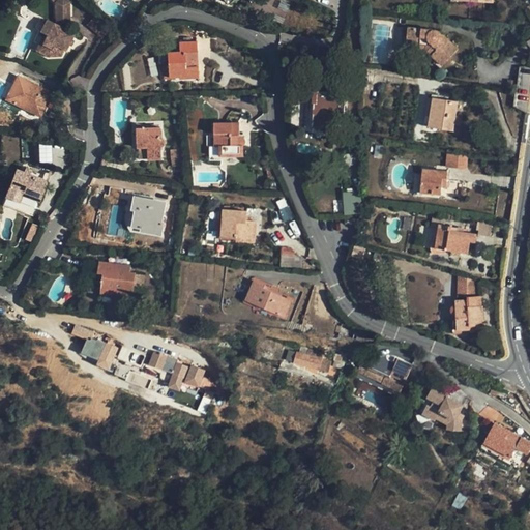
[(40,36),(47,38),(50,40),(45,49),(50,51),(46,59),(51,61),(61,56),(63,51),(65,52),(68,47),(71,41),(74,35),(68,32),(67,18),(55,20),(56,28),(47,24),(40,36)]
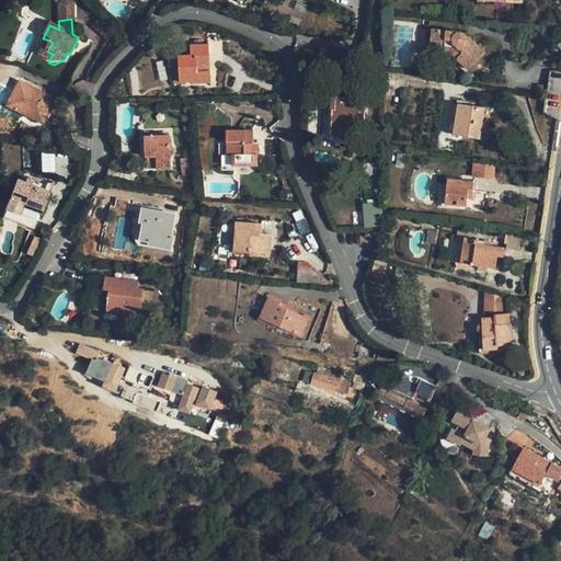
[(432,29),(427,29),(424,55),(443,58),(444,47),(430,45),(432,29)]
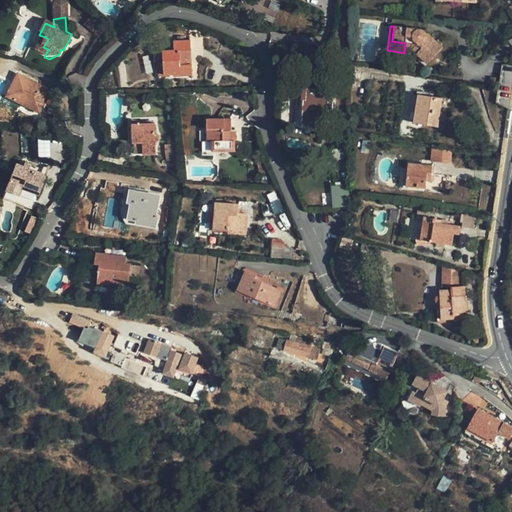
[(416,29),(394,26),(392,41),(405,43),(427,63),(441,48),(429,35),(427,35),(426,33),(425,32),(422,31),(420,30),(418,30),(415,31),(416,29)]
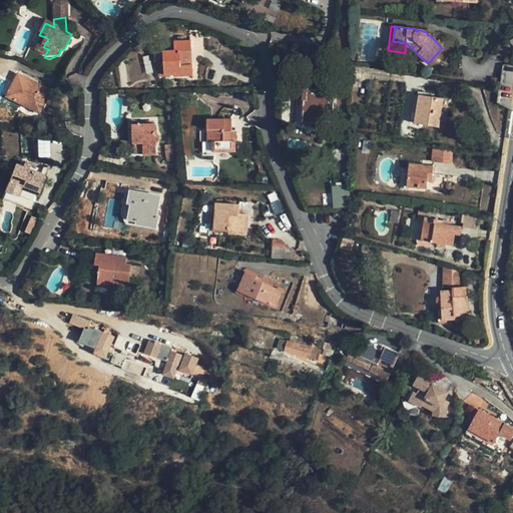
[(48,39),(45,37),(37,53),(44,57),(48,49),(43,47),(48,39)]
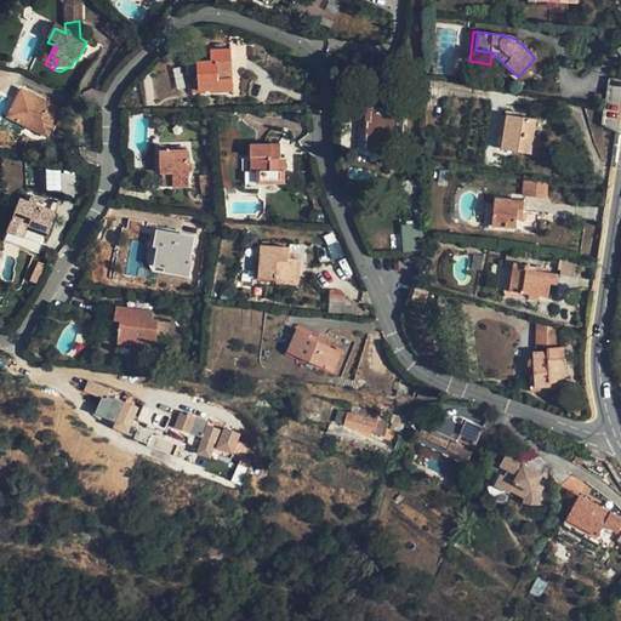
[(231,61),(231,49),(211,50),(211,61),(199,61),(200,90),(211,90),(212,93),(233,92),(233,90),(232,78),(234,78),(233,61),(231,61)]
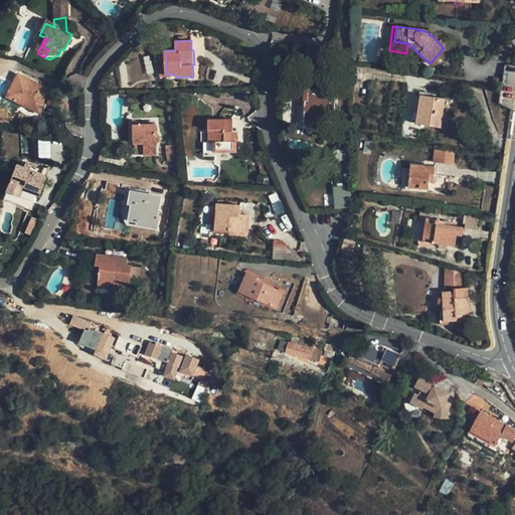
[(40,115),(52,90),(17,71),(16,70),(5,96),(40,115)]
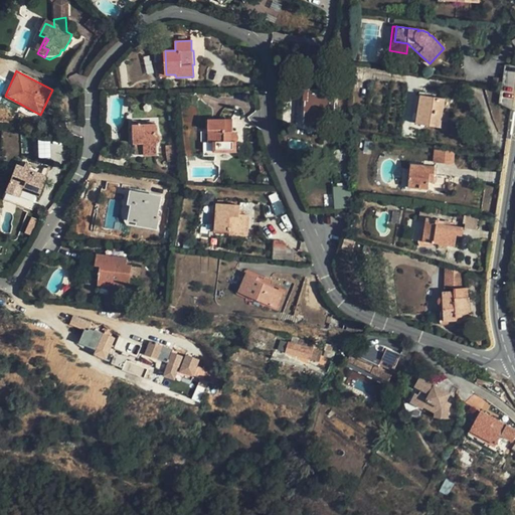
[(335,114),(336,90),(303,88),(302,99),(303,99),(302,124),(312,124),(317,127),(319,128),(321,127),(323,125),(325,125),(325,114),(335,114)]
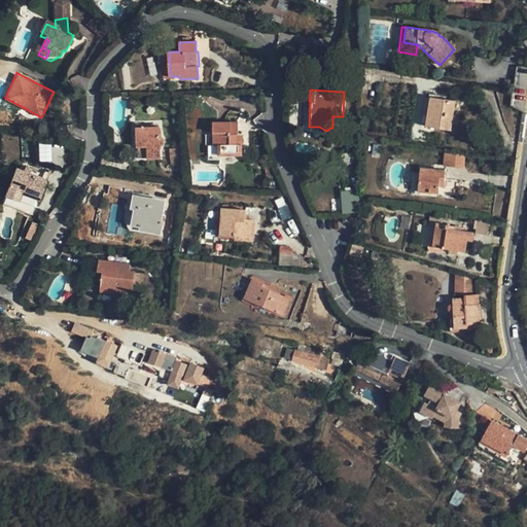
[(452,131),(456,100),(429,97),(425,127),(452,131)]
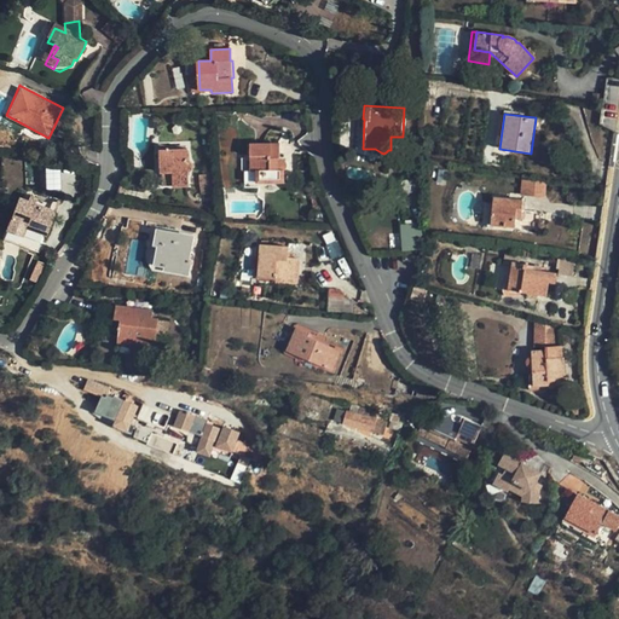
[(282,157),(282,143),(252,143),(250,172),(258,172),(258,180),(285,180),(285,169),(287,167),(288,163),(288,161),(285,158),(282,157)]
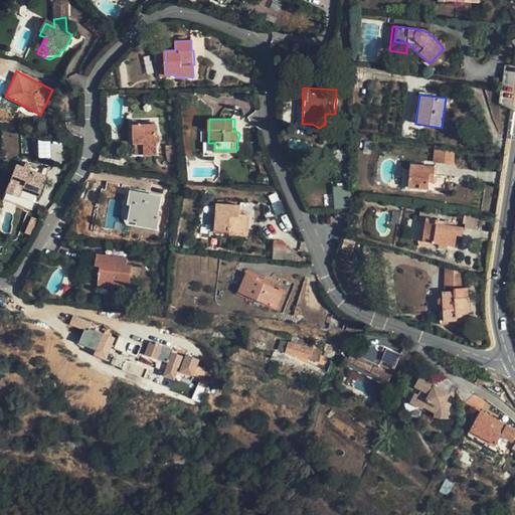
[(158,136),(158,123),(133,123),(133,140),(144,140),(144,151),(144,152),(158,152),(158,142),(161,140),(162,139),(161,137),(160,136),(158,136)]
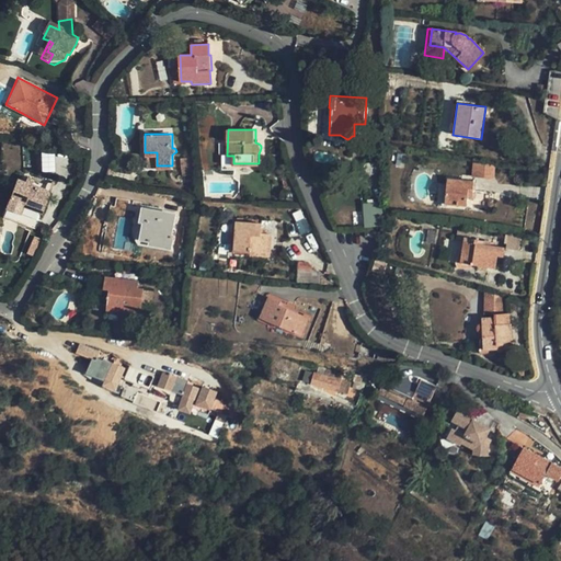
[(55,171),(57,152),(44,151),(42,170),(55,171)]
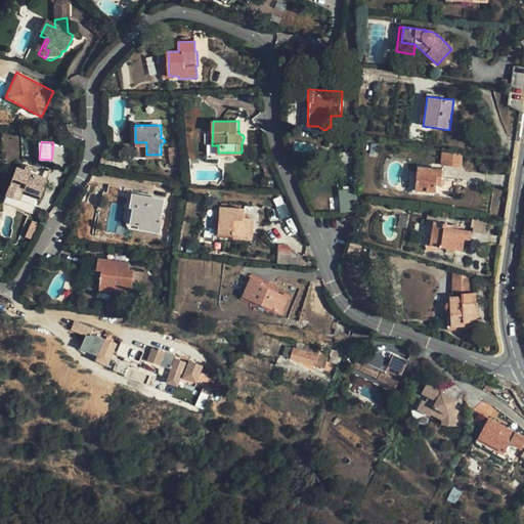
[(443,151),(442,162),(461,163),(461,153),(443,151)]
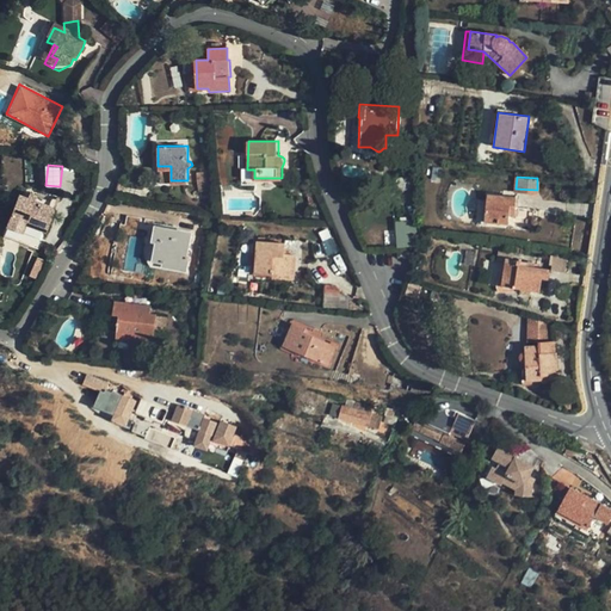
[(47,232),(57,207),(37,199),(39,195),(30,192),(29,196),(19,193),(6,226),(23,233),(28,224),(47,232)]
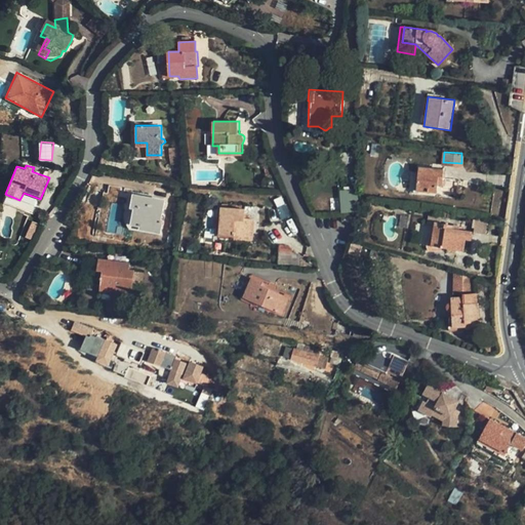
[(442,187),(444,170),(419,168),(416,191),(437,194),(438,187),(442,187)]
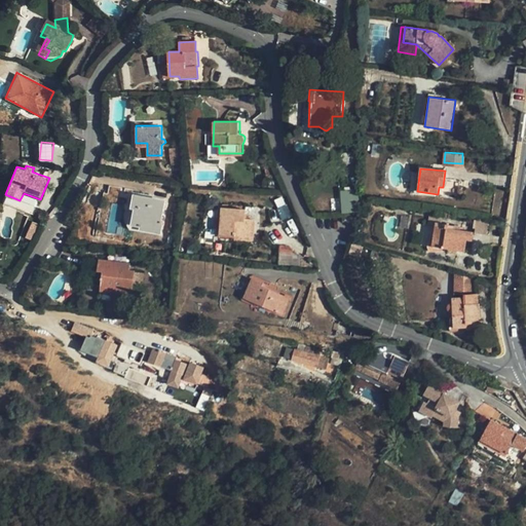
[(161,220),(165,199),(135,194),(132,209),(134,210),(132,225),(141,227),(140,230),(161,234),(162,230),(163,221),(161,220)]
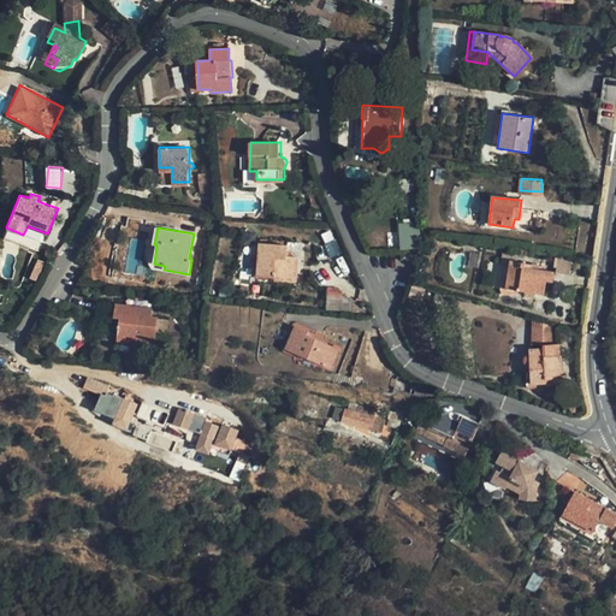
[(297,282),(300,258),(286,256),(288,246),(260,244),(259,255),(258,276),(276,277),(276,280),(297,282)]
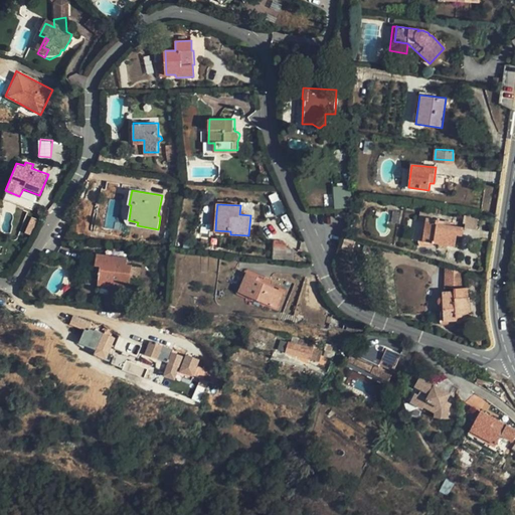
[(463,236),(464,227),(439,223),(440,218),(425,216),(423,241),(455,245),(457,235),(463,236)]
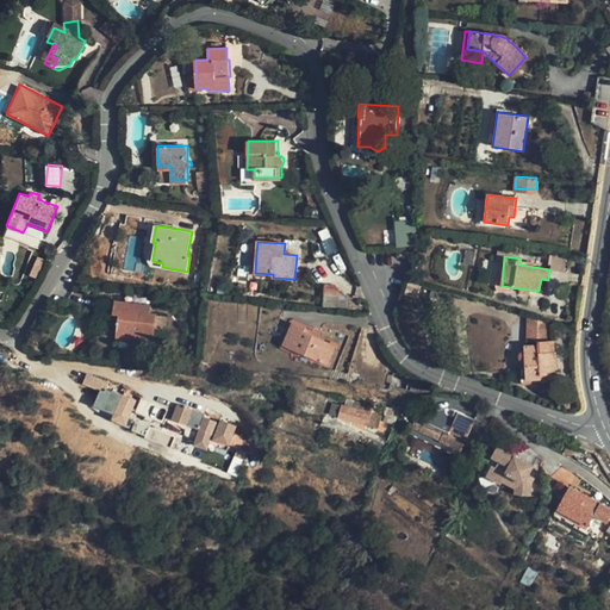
[(338,306),(338,291),(324,291),(324,307),(338,306)]
